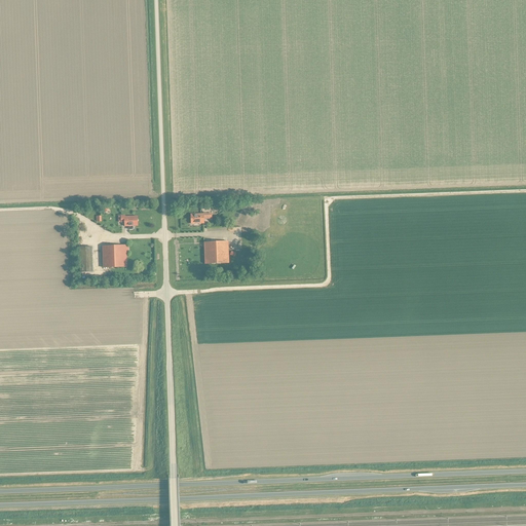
[(191,224),(203,224),(203,214),(190,215),(191,224)]
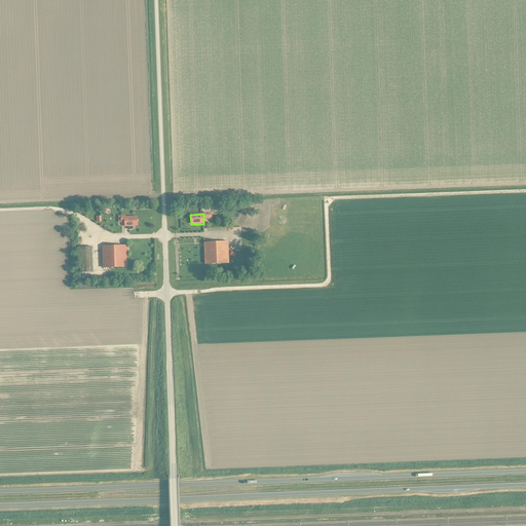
[(124,226),(137,226),(137,217),(124,217),(124,216),(120,216),(120,223),(124,223),(124,226)]
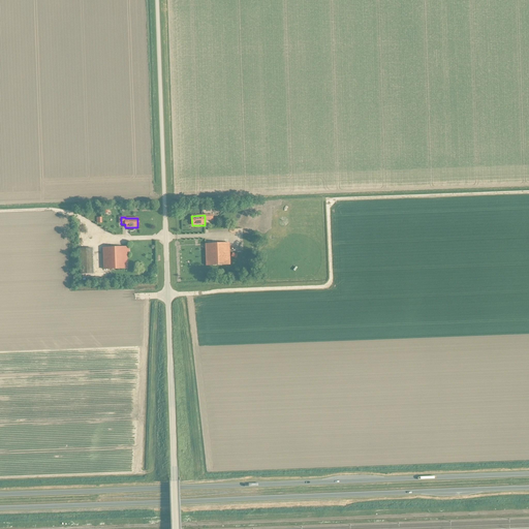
[(206,266),(229,265),(228,243),(205,244),(206,266)]
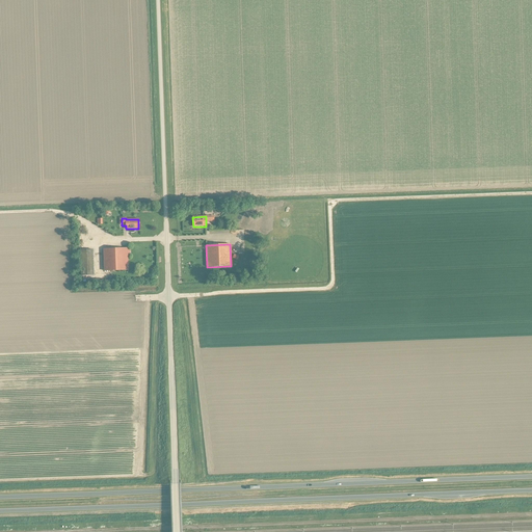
[(104,271),(128,270),(127,248),(103,249),(104,271)]
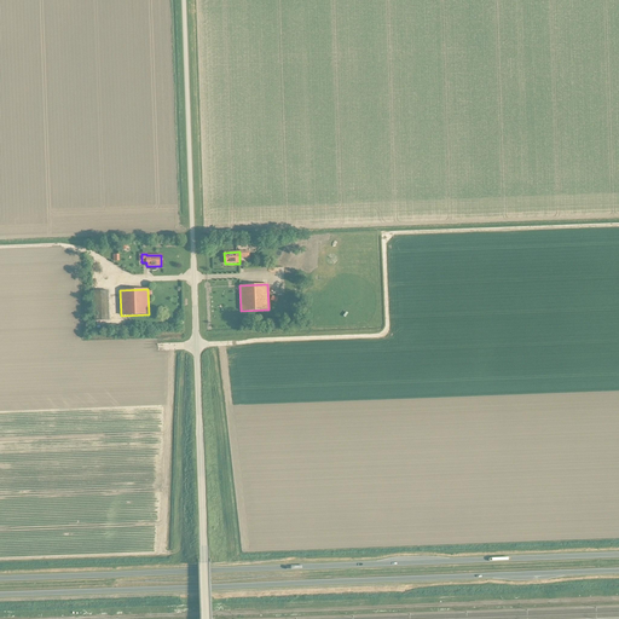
[(94,320),(109,320),(108,290),(93,291),(94,320)]
